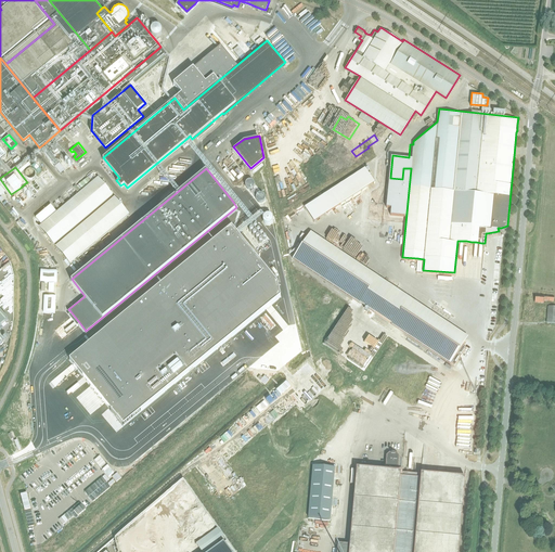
[(54,242),(113,193),(98,175),(57,209),(43,220),(39,223),(54,242)]
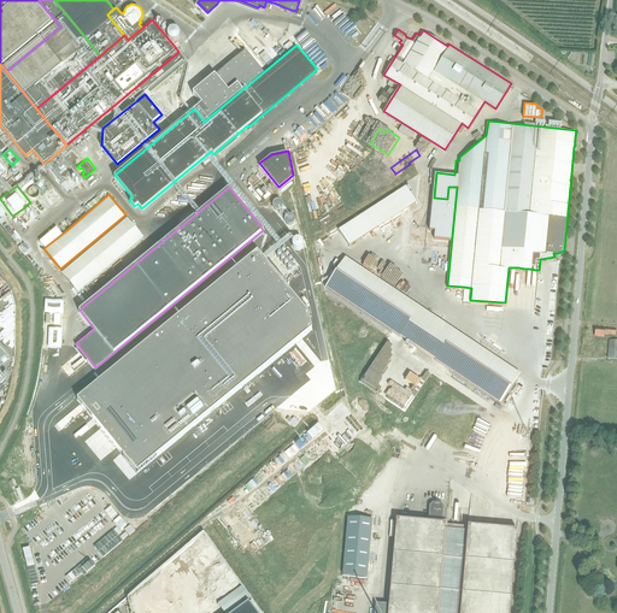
[(271,200),(271,202),(272,204),(274,206),(275,206),(277,207),(280,206),(281,205),(282,204),(283,201),(283,199),(282,198),(281,196),(278,195),(276,195),(275,195),(272,196),(271,198),(271,200)]
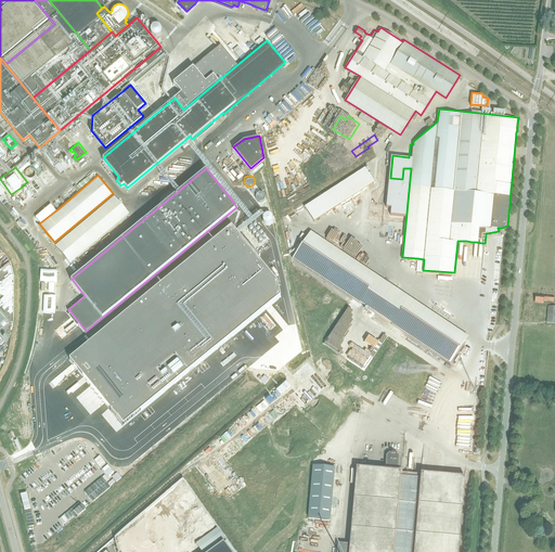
[(68,189),(72,193),(79,185),(77,182),(68,189)]
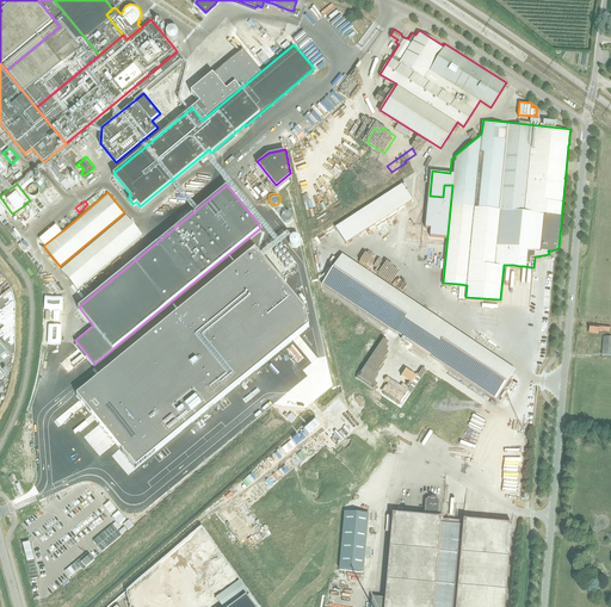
[(37,214),(28,202),(23,206),(32,218),(37,214)]
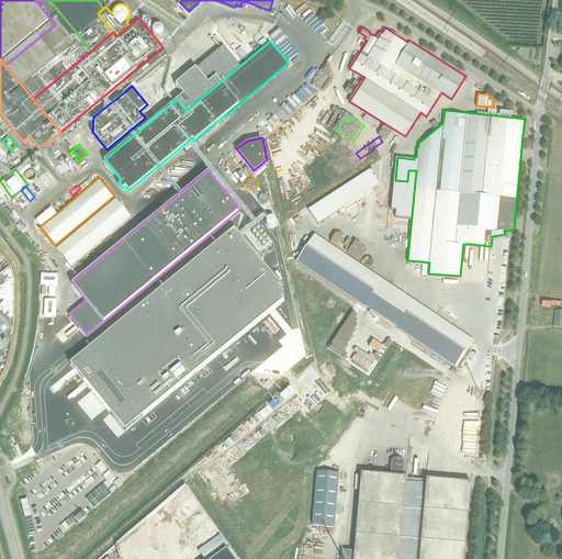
[(258,194),(258,197),(259,198),(260,199),(262,200),(263,200),(266,200),(267,199),(268,197),(269,196),(269,193),(268,191),(267,190),(265,190),(263,189),(261,190),(260,191),(259,192),(258,194)]
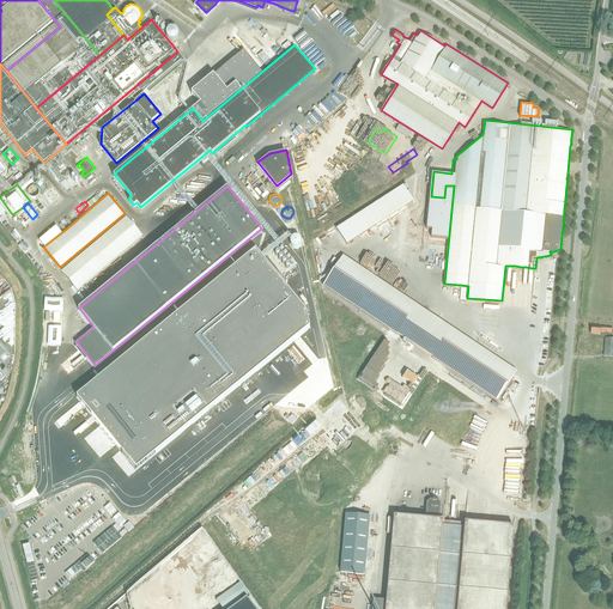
[(351,217),(362,233),(376,224),(365,207),(351,217)]
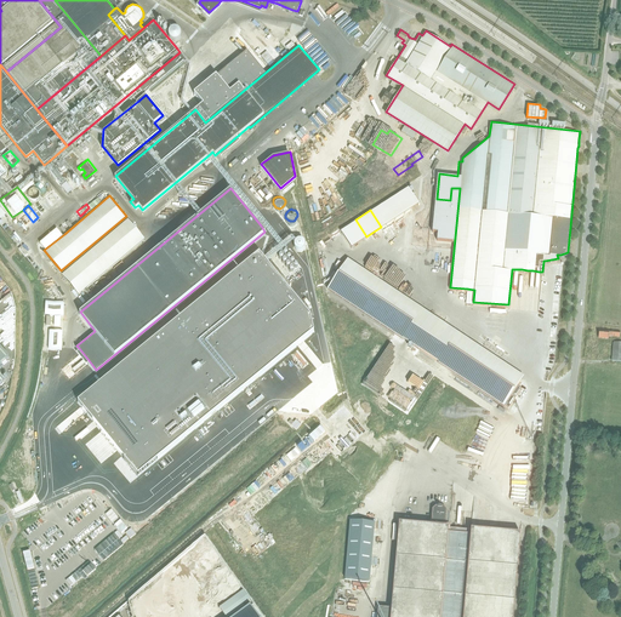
[(79,292),(144,238),(127,217),(63,273),(79,292)]
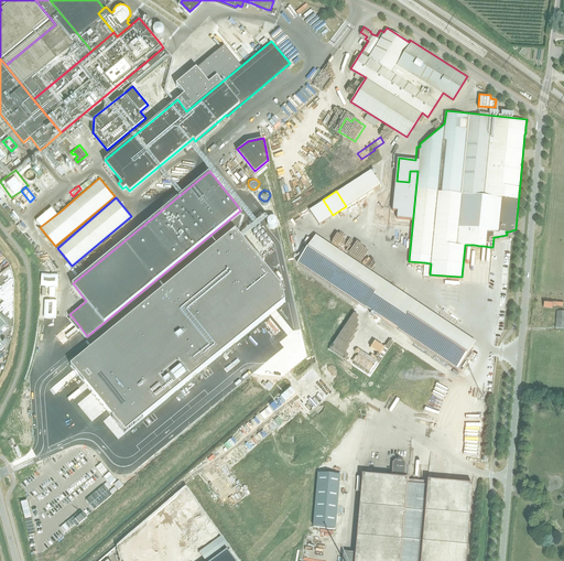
[(39,217),(44,224),(58,213),(52,205),(39,217)]
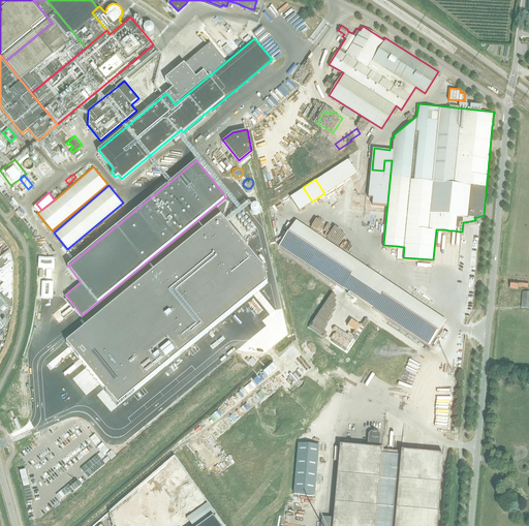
[(250,206),(250,208),(251,209),(252,211),(254,211),(255,212),(257,211),(258,210),(259,209),(260,207),(260,205),(259,204),(258,203),(256,202),(254,202),(253,202),(251,203),(250,205),(250,206)]
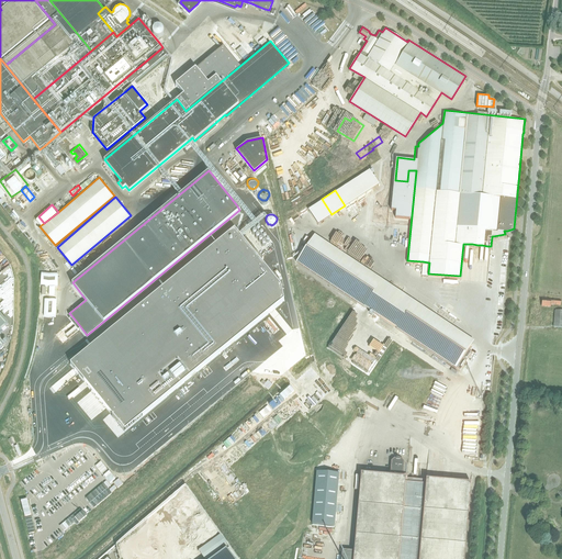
[(234,230),(71,365),(126,429),(288,294),(236,233),(234,230)]
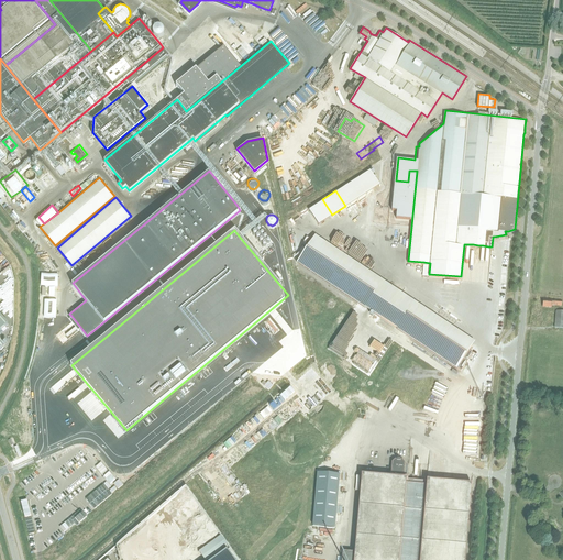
[(297,260),(365,305),(383,278),(316,232),(304,251),(300,248),(299,250),(297,253),(300,255),(297,260)]
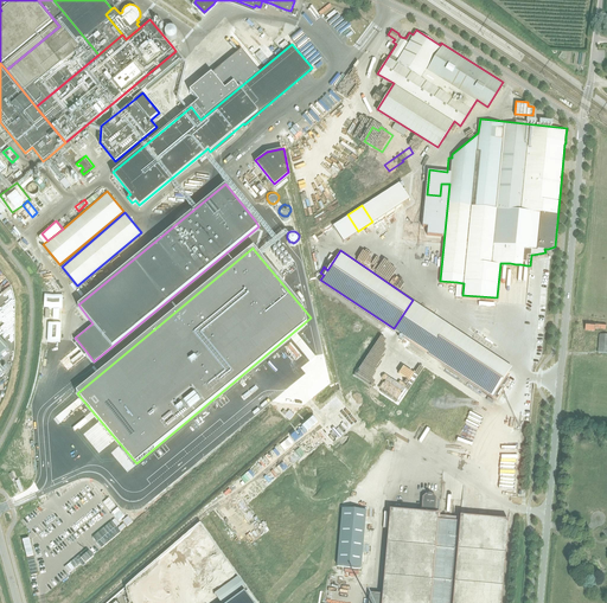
[(63,292),(44,290),(43,305),(62,306),(63,292)]
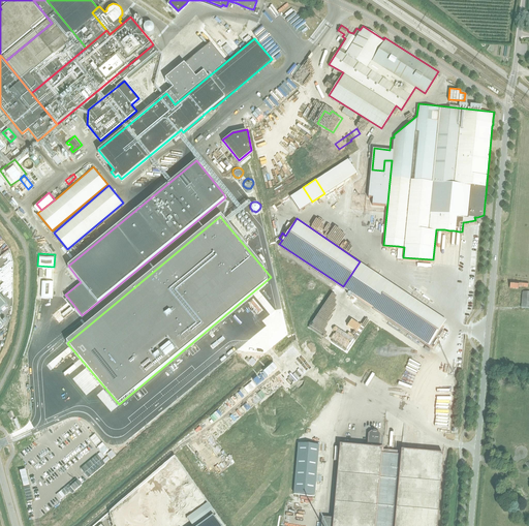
[(390,281),(360,261),(343,286),(373,306),(387,284),(390,281)]
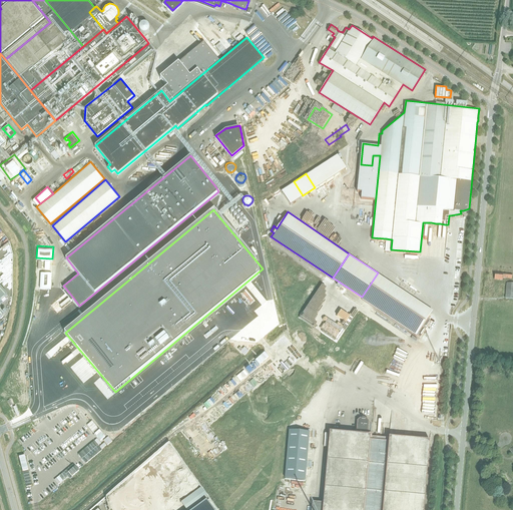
[(52,271),(39,270),(39,287),(51,287),(52,271)]
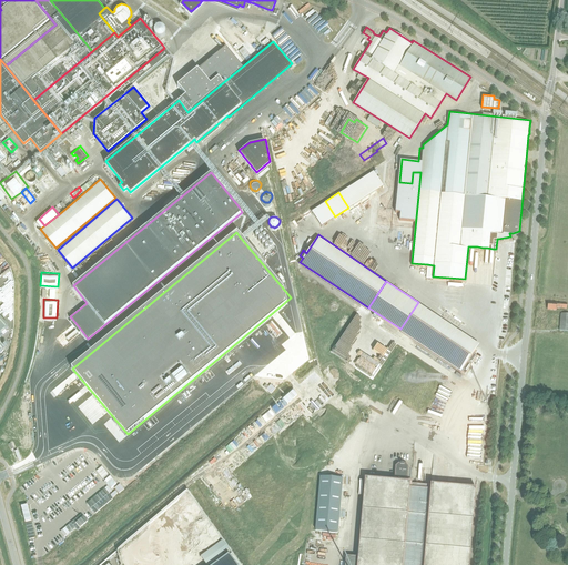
[(416,305),(401,329),(465,372),(472,362),(467,360),(477,346),(416,305)]
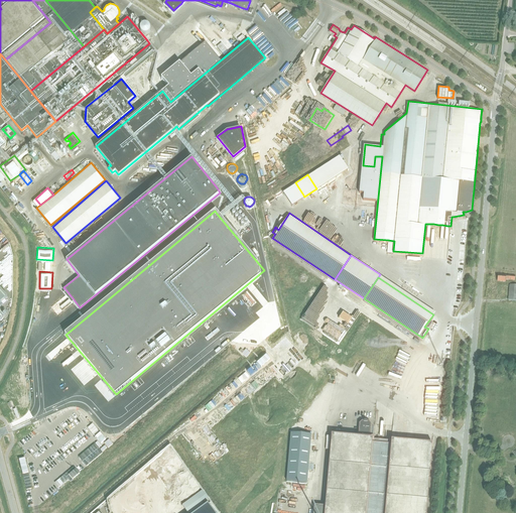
[(321,298),(301,332),(315,340),(336,306),(336,307),(340,301),(337,300),(339,297),(342,298),(344,293),(343,292),(344,289),(334,283),(324,299),(321,298)]
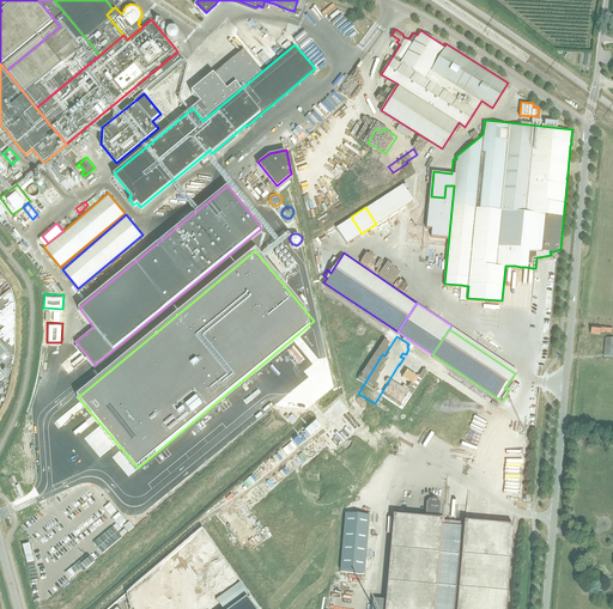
[(371,608),(505,608),(514,524),(465,519),(465,521),(443,518),(443,517),(439,517),(442,501),(438,498),(430,497),(428,500),(425,516),(394,513),(387,598),(374,597),(371,608)]
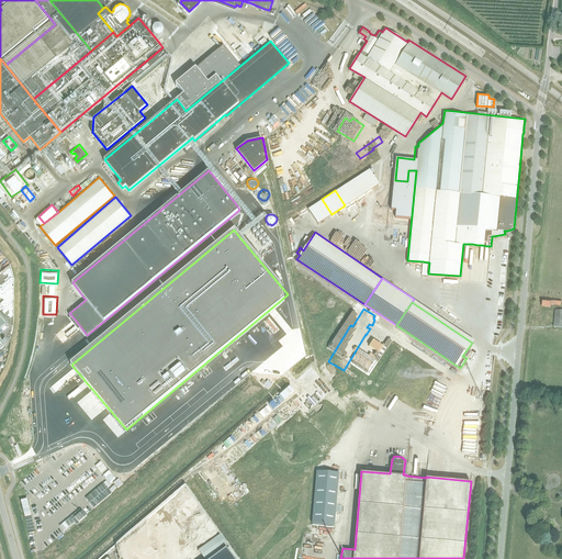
[(316,469),(312,523),(334,524),(339,471),(316,469)]
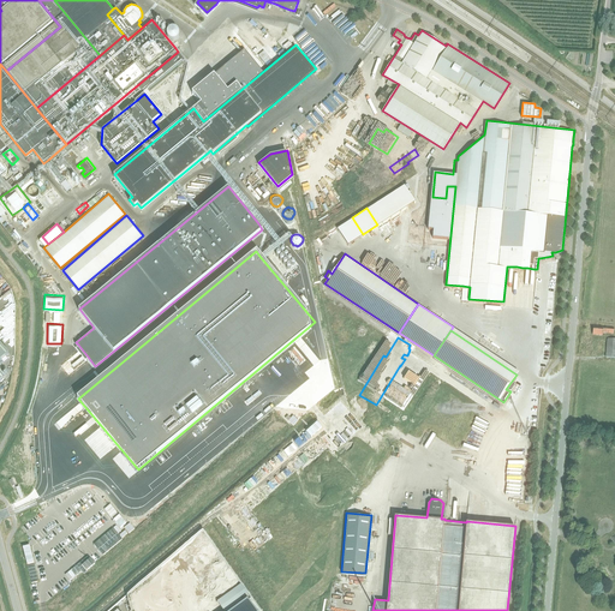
[(251,595),(228,610),(262,610),(251,595)]
